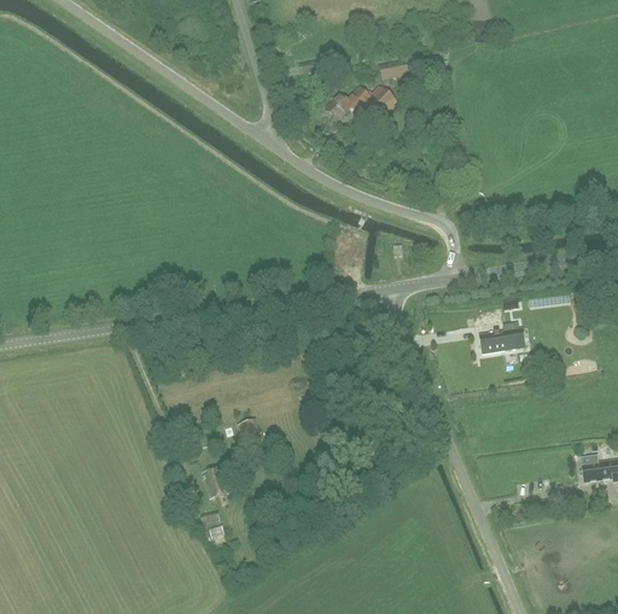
[(379,64),(382,80),(409,74),(406,58),(379,64)]
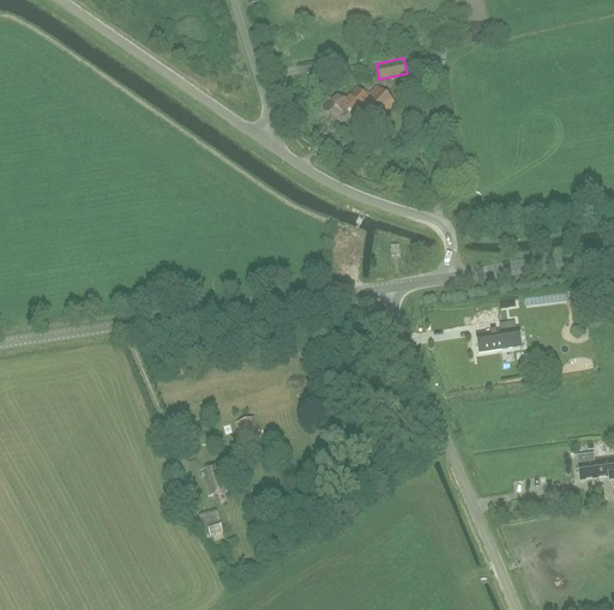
[(299,72),(318,68),(317,59),(296,62),(299,72)]
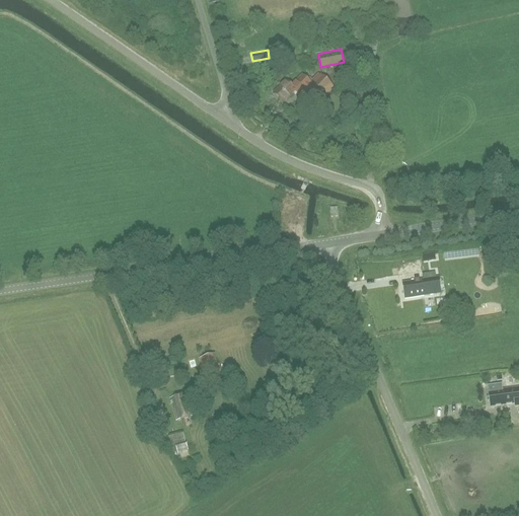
[(373,64),(374,50),(362,50),(362,65),(373,64)]
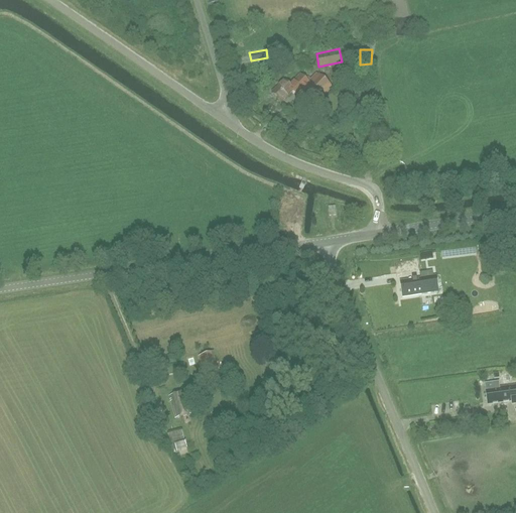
[(281,99),(292,88),(298,94),(302,90),(316,102),(332,85),(316,71),(310,78),(307,76),(305,78),(300,74),(290,85),(284,79),(278,84),(280,86),(274,92),(281,99)]
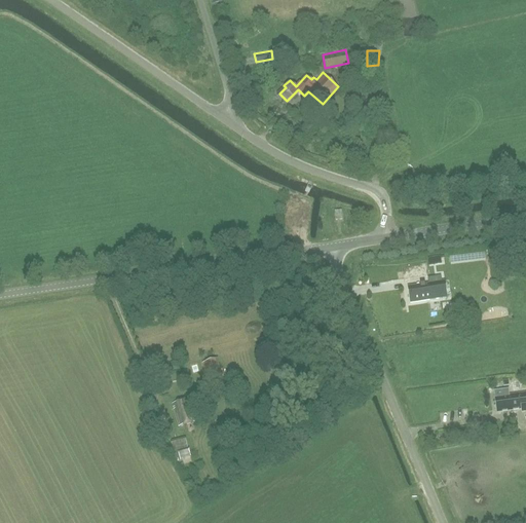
[(429,279),(430,287),(410,290),(412,304),(441,300),(439,285),(444,285),(443,277),(429,279)]
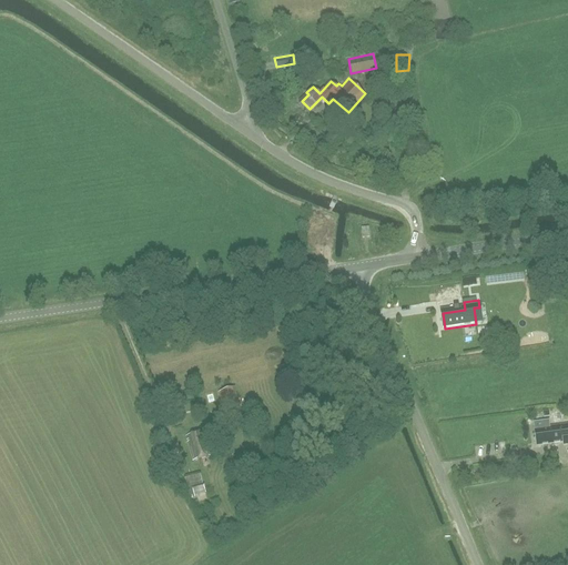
[(223,410),(236,406),(232,386),(219,390),(223,410)]
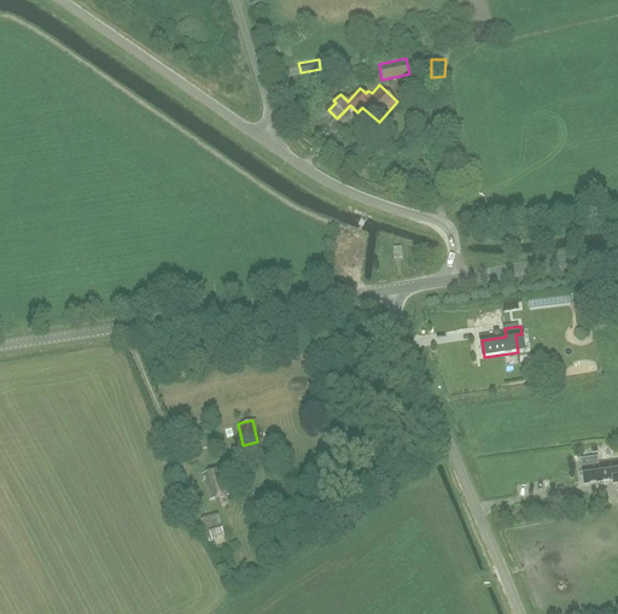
[(581,456),(581,457),(582,463),(583,473),(584,481),(612,477),(613,480),(617,479),(617,458),(598,462),(598,455),(598,454),(581,456)]
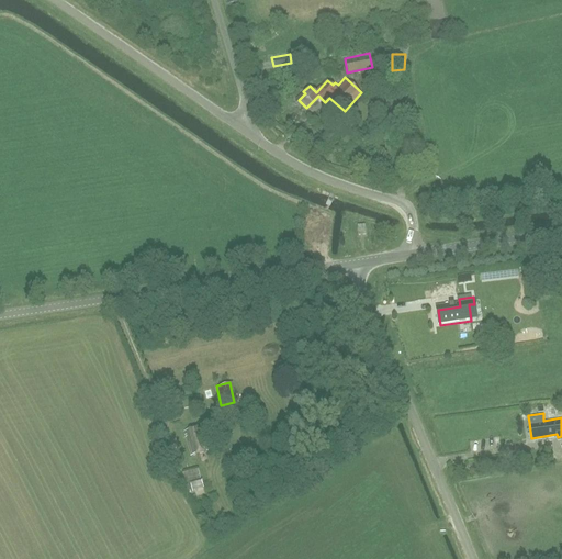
[(191,454),(210,448),(203,424),(184,429),(191,454)]
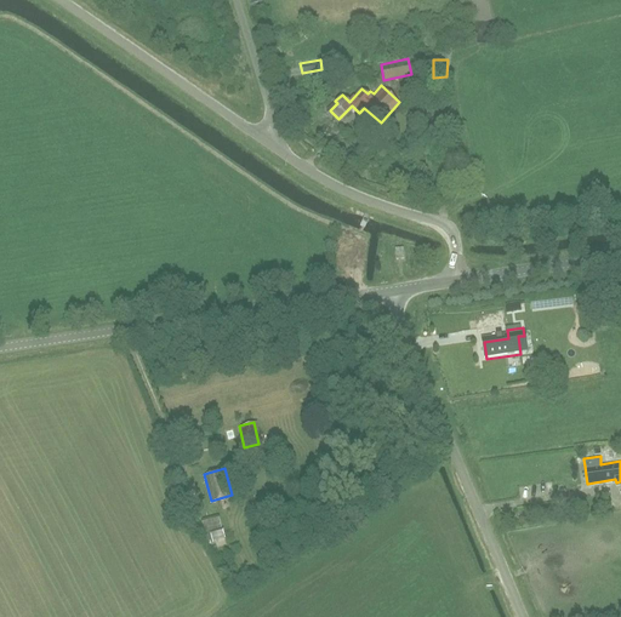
[(181,495),(197,490),(194,481),(178,486),(181,495)]
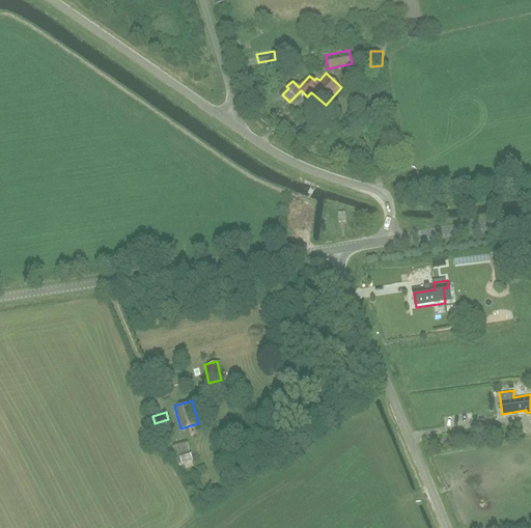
[(171,443),(172,445),(174,454),(190,450),(187,439),(171,443)]
